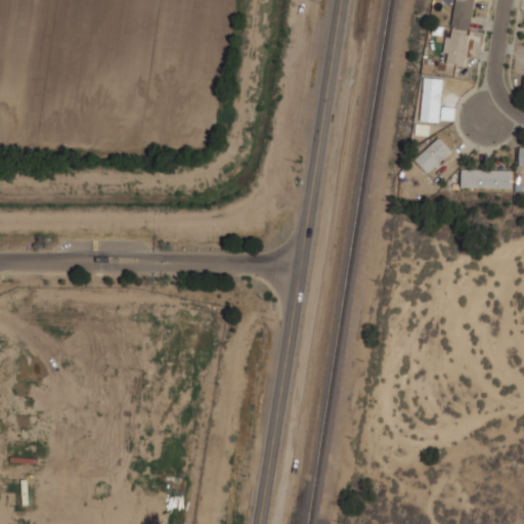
[(475,0),(455,0),(452,26),(470,29),(475,0)]
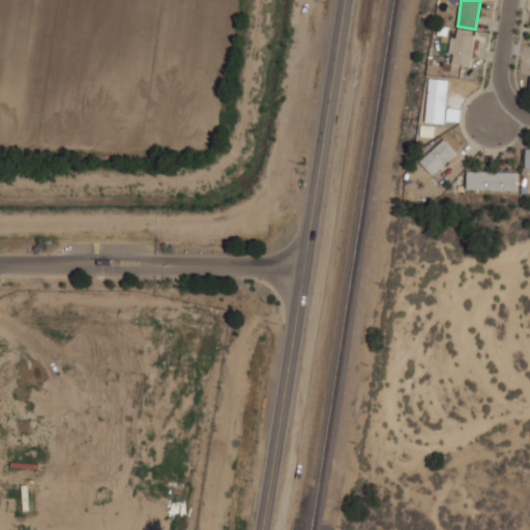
[(449,52),(453,52),(452,63),(470,65),(474,30),(458,28),(457,39),(450,39),(449,52)]
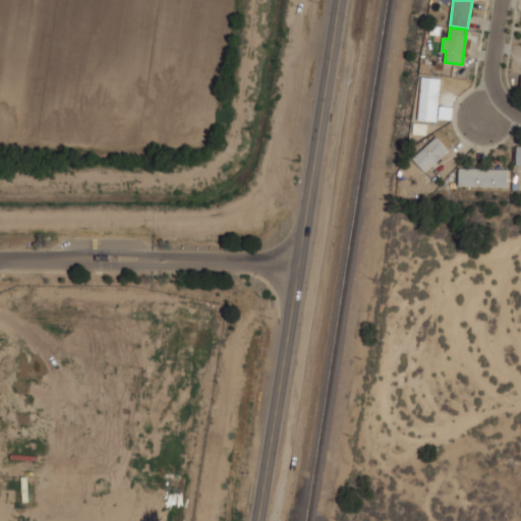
[(419,120),(439,121),(441,77),(421,76),(419,120)]
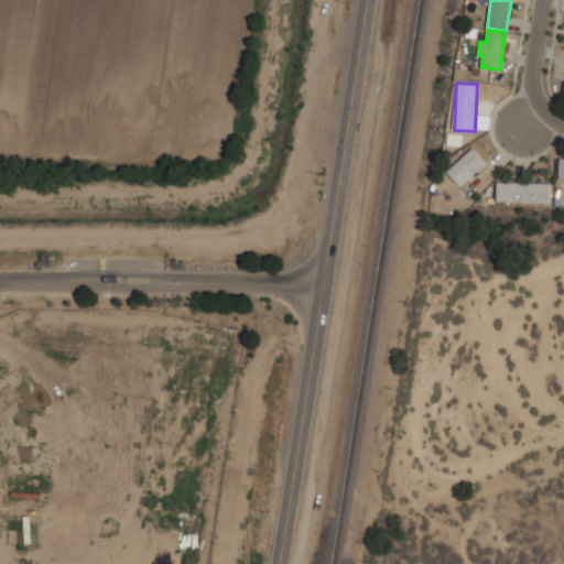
[(475,128),(490,129),(491,115),(476,115),(475,128)]
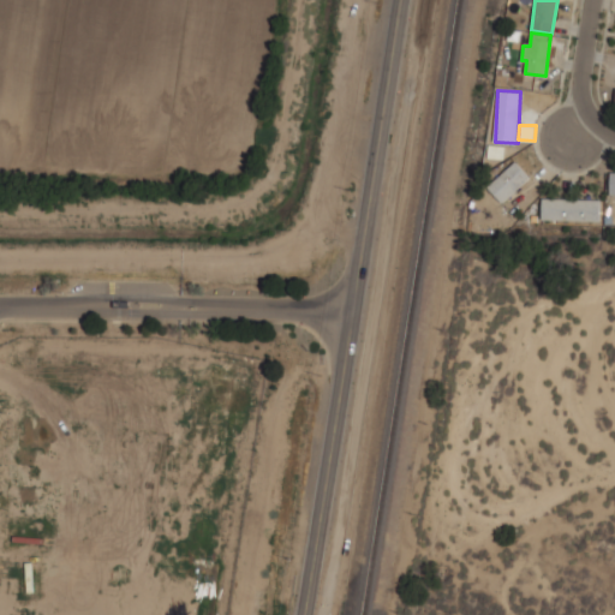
[(499,207),(531,177),(517,161),(484,191),(499,207)]
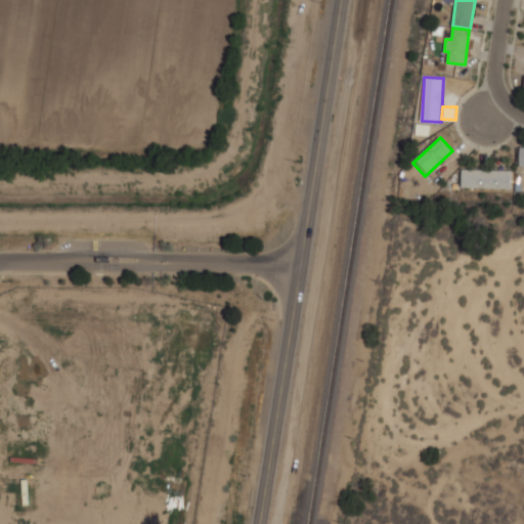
[(462,187),(512,188),(512,170),(463,169),(462,187)]
